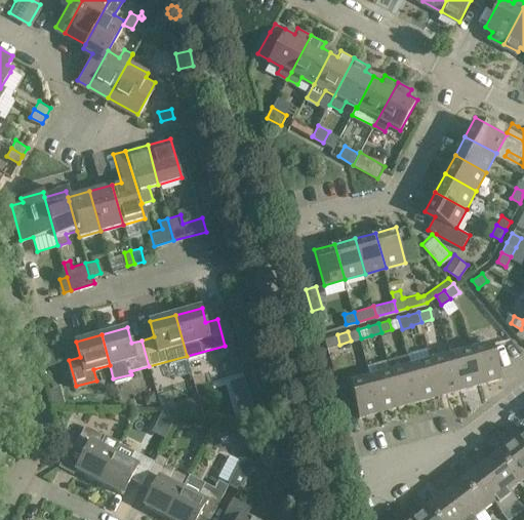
[(473,349),(482,383),(502,377),(493,344),(473,349)]
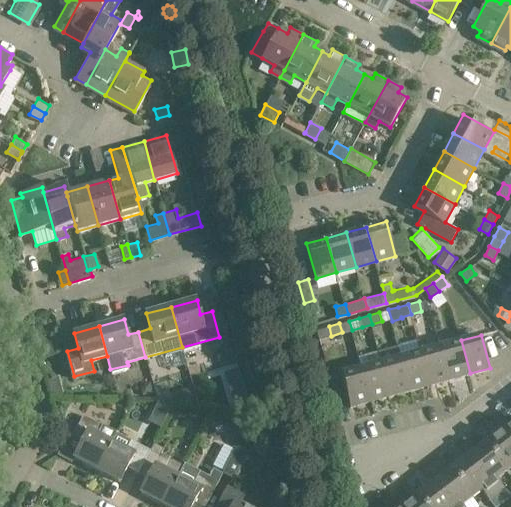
[(441,345),(450,378),(470,373),(461,340),(441,345)]
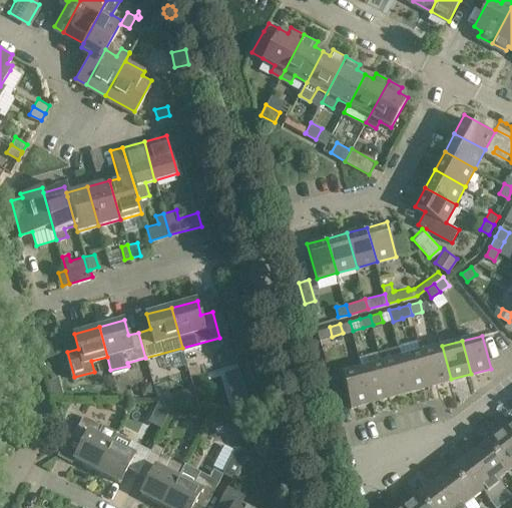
[(51,342),(40,345),(41,347),(44,357),(55,353),(51,342)]
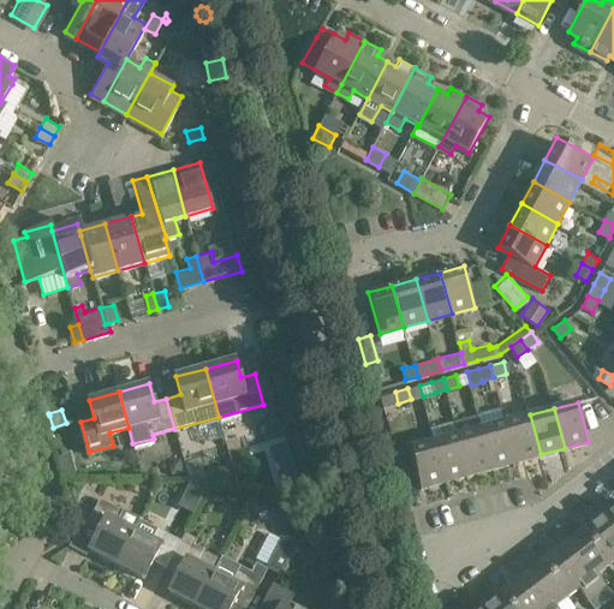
[(506,422),(517,461),(541,454),(530,415),(506,422)]
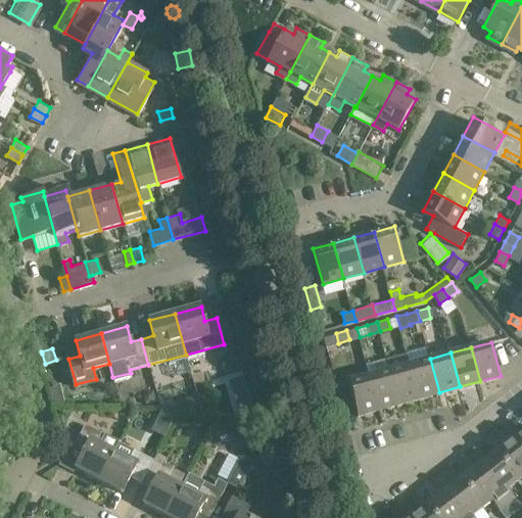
[(369,375),(378,409),(398,404),(389,370),(386,358),(366,363),(369,375)]
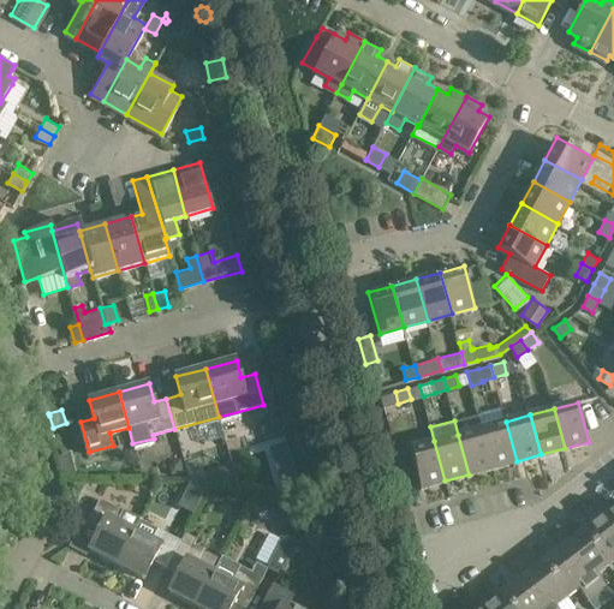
[(482,428),(493,467),(517,461),(506,422),(482,428)]
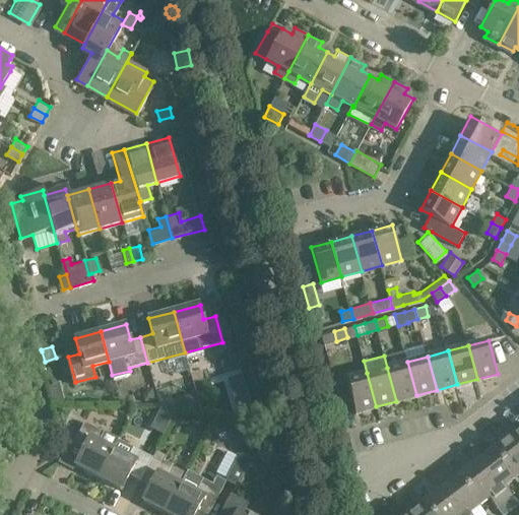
[(396,401),(416,395),(407,362),(387,368),(396,401)]
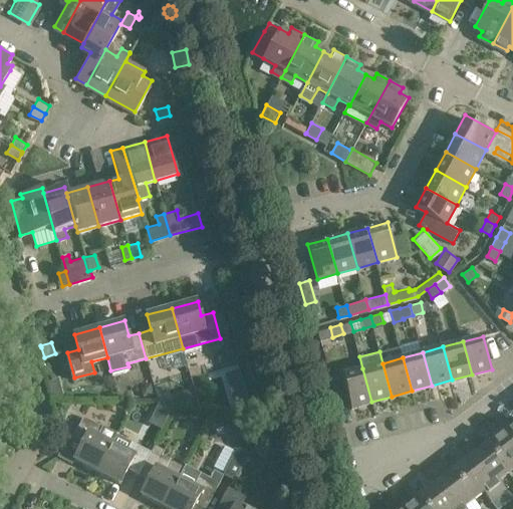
[(362,368),(342,374),(351,408),(371,402),(362,368)]
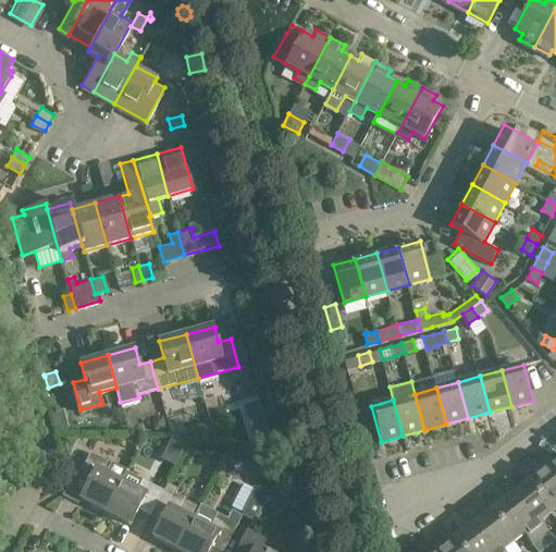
[(157,416),(155,421),(156,428),(167,426),(164,415),(157,416)]
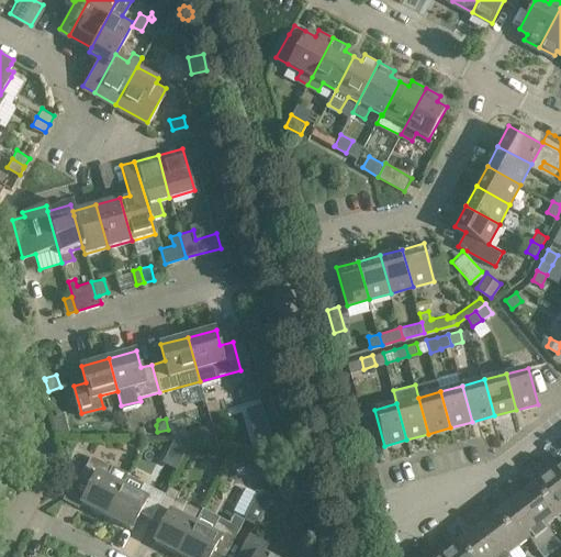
[(210,423),(198,426),(202,439),(214,436),(210,423)]
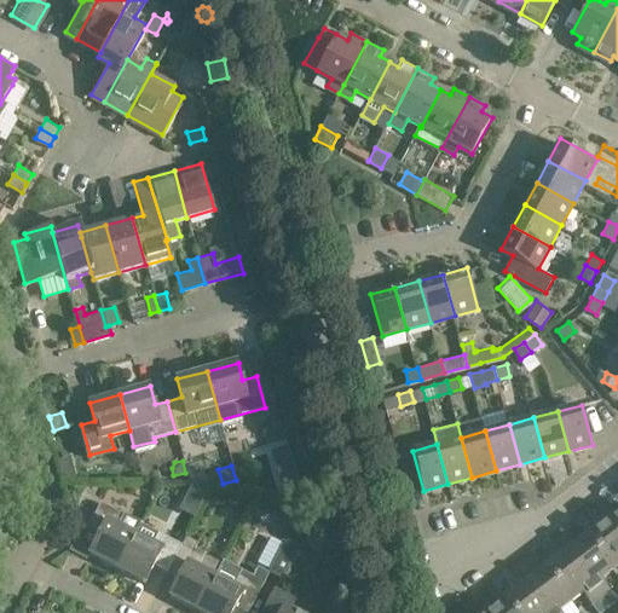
[(283,497),(277,510),(294,519),(300,505),(283,497)]
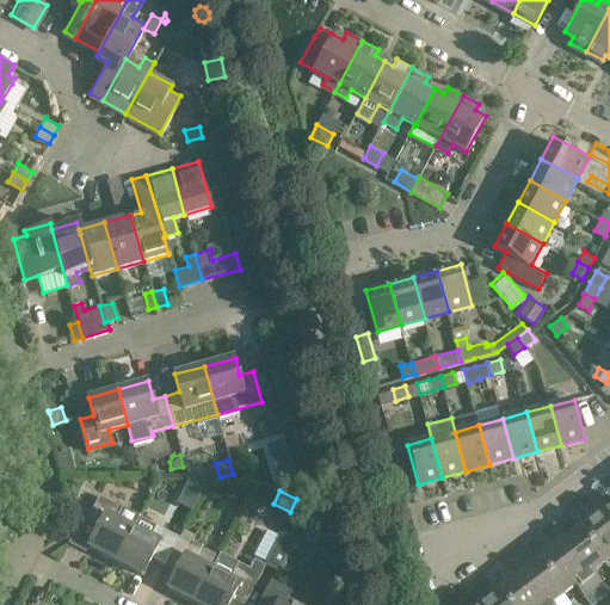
[(88,544),(115,559),(134,524),(139,516),(99,494),(85,522),(97,528),(88,544)]
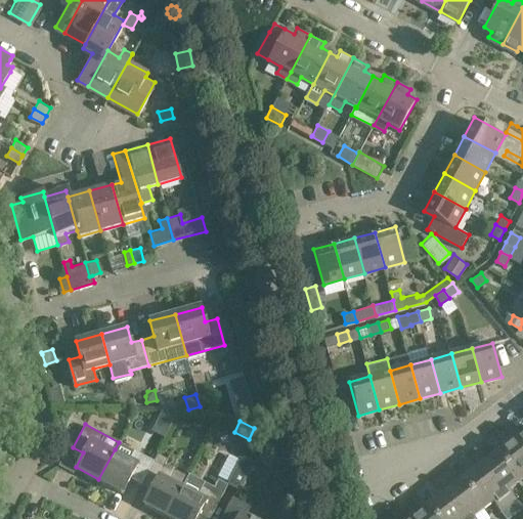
[(522,431),(514,438),(522,450),(522,431)]
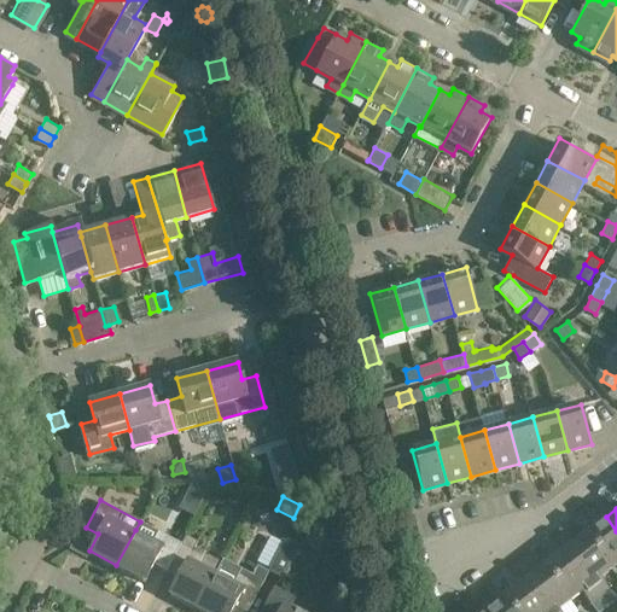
[(69,517),(62,526),(69,531),(76,522),(69,517)]
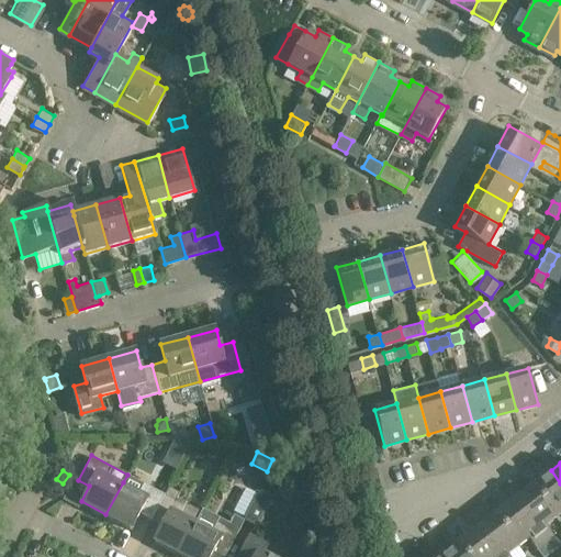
[(560,483),(551,470),(531,486),(556,516),(560,512),(560,483)]
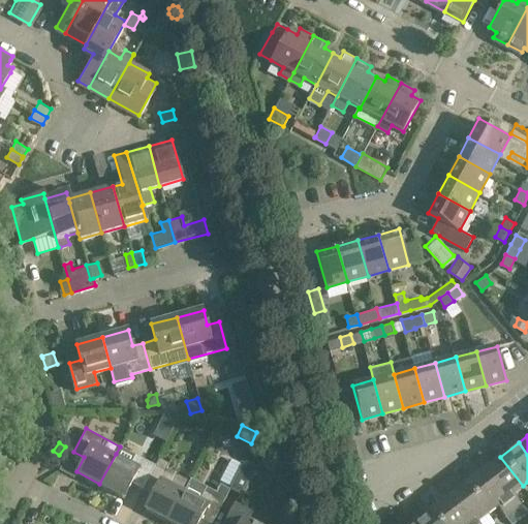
[(132,482),(143,488),(160,456),(159,456),(155,464),(135,454),(131,461),(116,454),(99,484),(124,497),(132,482)]
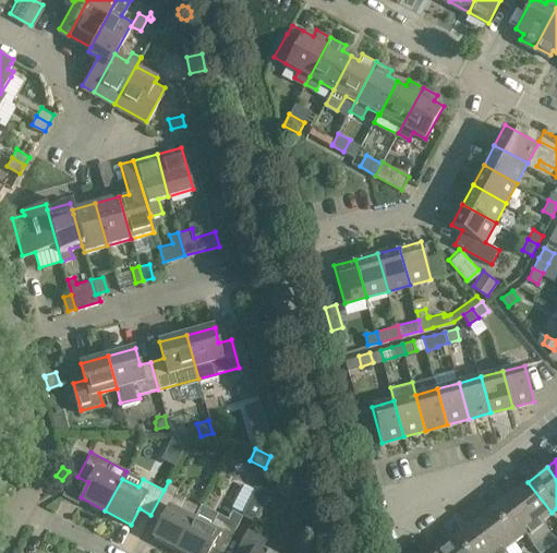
[(153,536),(179,550),(194,520),(194,519),(201,506),(176,493),(179,487),(169,481),(150,515),(161,520),(153,536)]
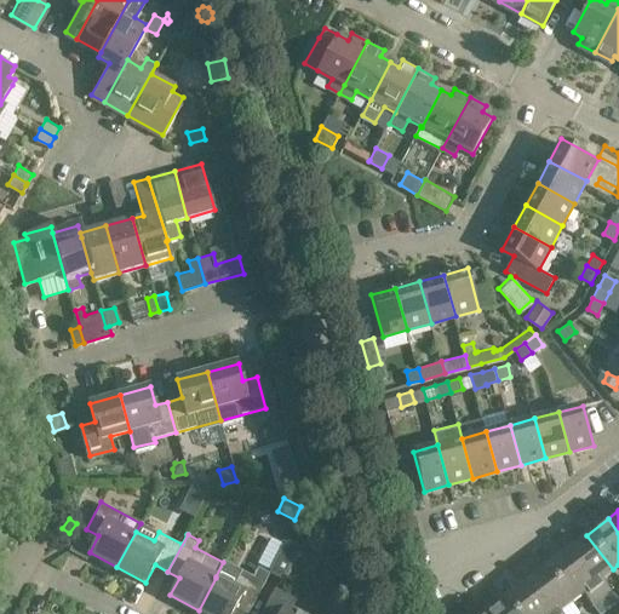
[(270,571),(286,579),(302,547),(301,547),(304,543),(290,534),(287,539),(286,539),(270,571)]
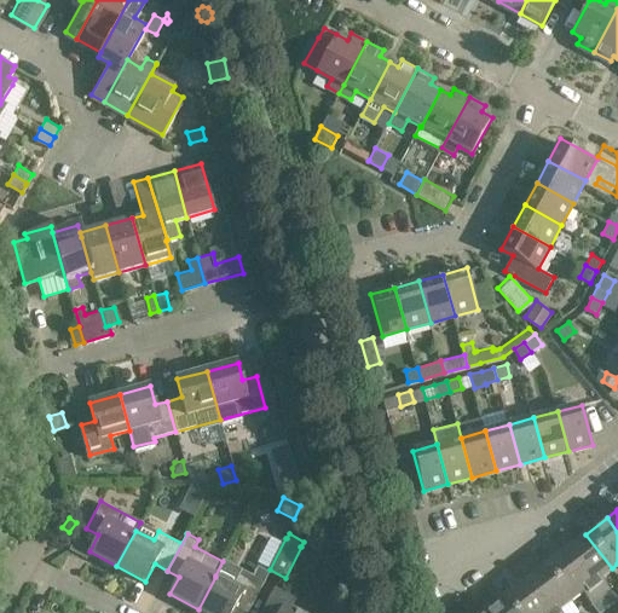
[(612,568),(585,535),(565,550),(607,606),(617,597),(601,577),(612,568)]
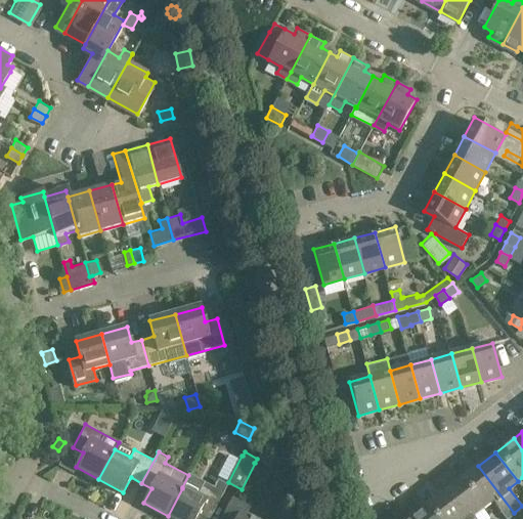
[(514,513),(478,466),(461,479),(483,508),(493,500),(507,518),(514,513)]
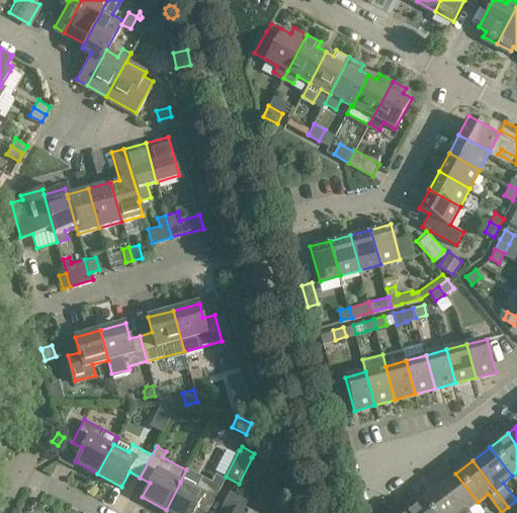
[(204,512),(225,477),(217,472),(211,479),(203,475),(195,491),(180,483),(166,510),(171,512),(204,512)]
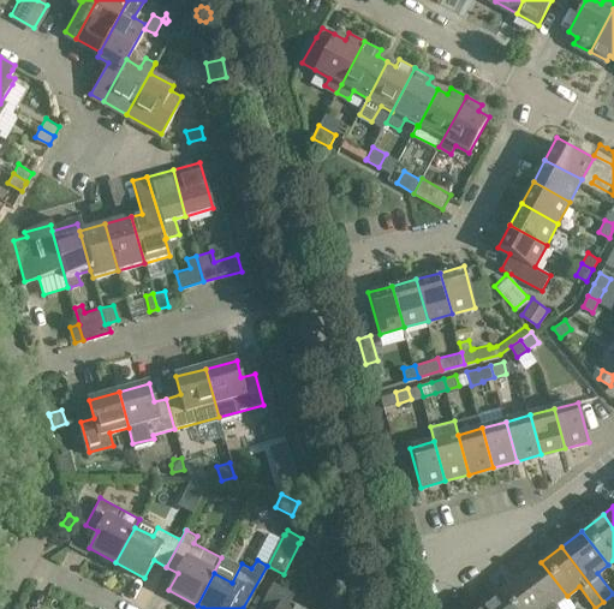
[(567,596),(541,562),(520,578),(543,608),(559,608),(555,604),(567,596)]
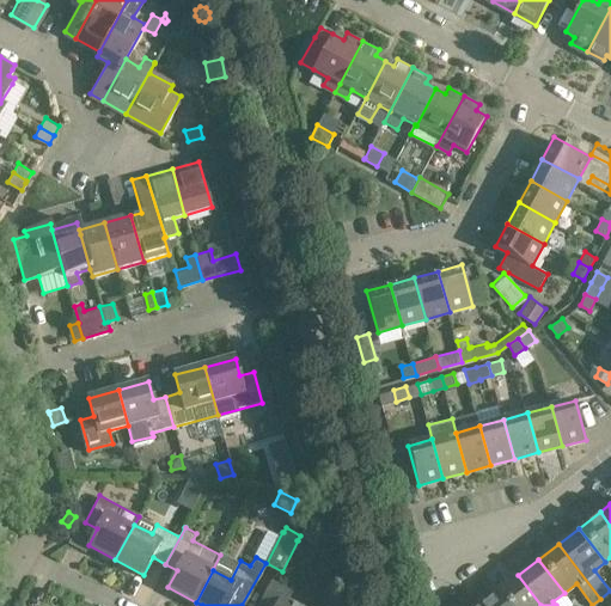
[(541,605),(518,575),(496,591),(508,605),(541,605)]
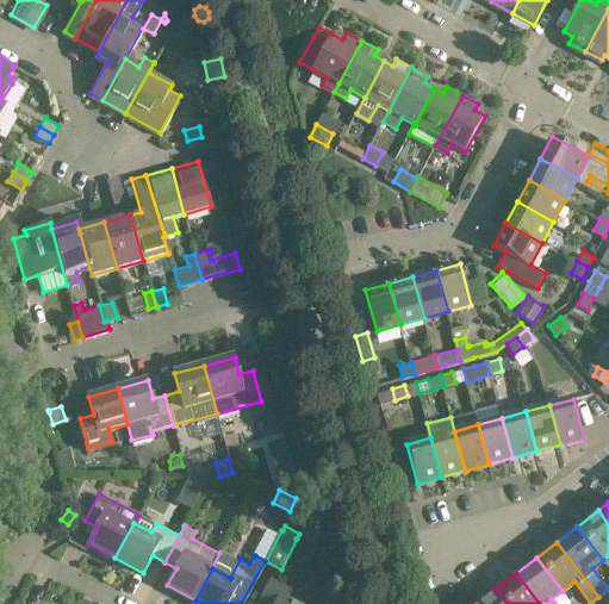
[(294,603),(286,599),(292,587),(273,578),(259,603),(294,603)]
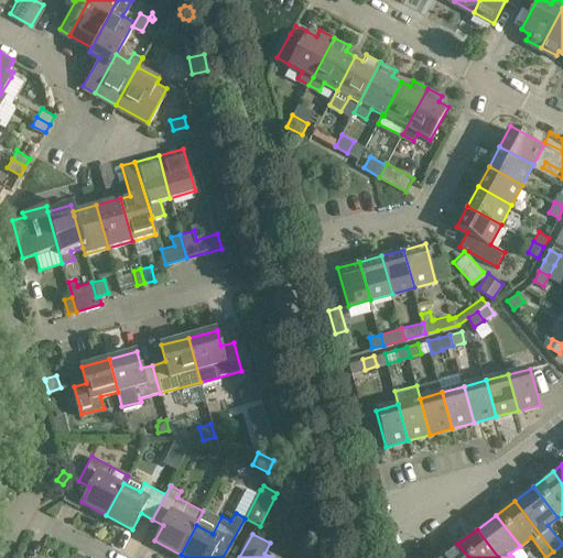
[(468,557),(457,544),(437,557),(468,557)]
